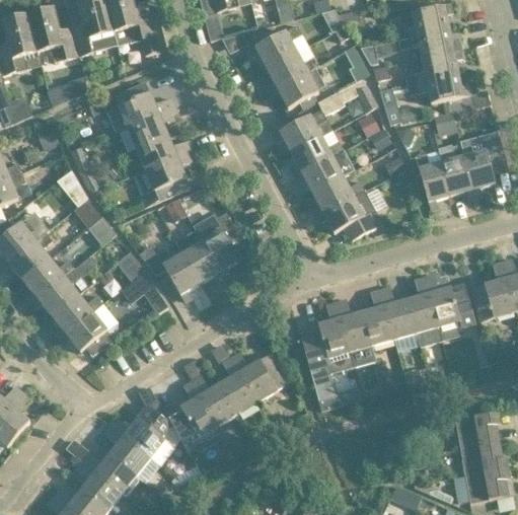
[(83,24),(72,27),(79,56),(117,46),(114,31),(104,0),(80,0),(77,1),(83,24)]
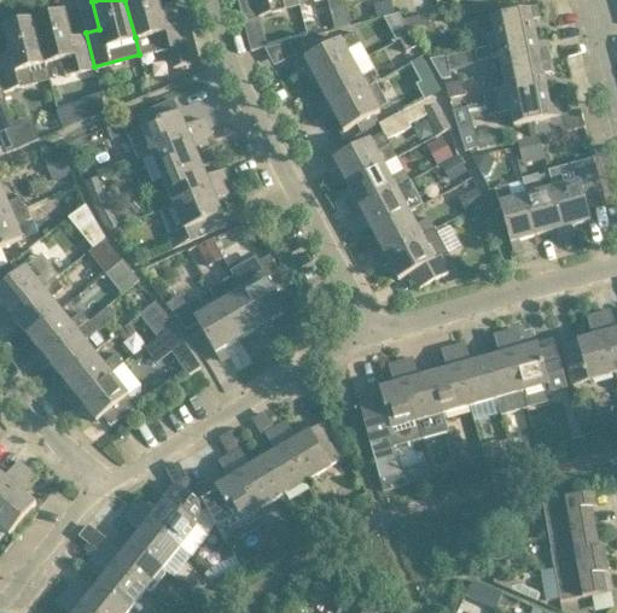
[(124,0),(135,38),(150,34),(155,51),(168,47),(173,65),(190,62),(176,10),(162,13),(158,0),(124,0)]
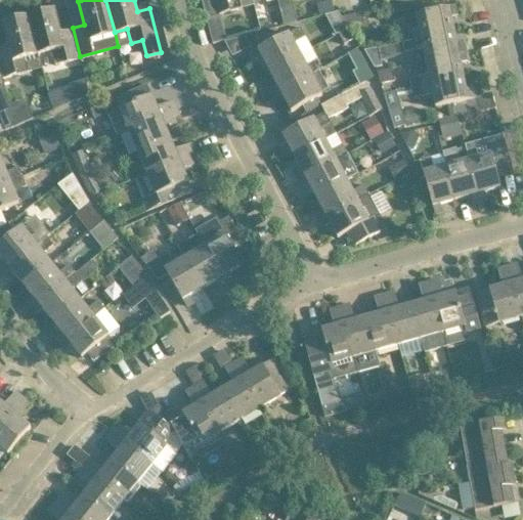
[(201,0),(206,18),(207,17),(207,14),(241,6),(238,0),(201,0)]
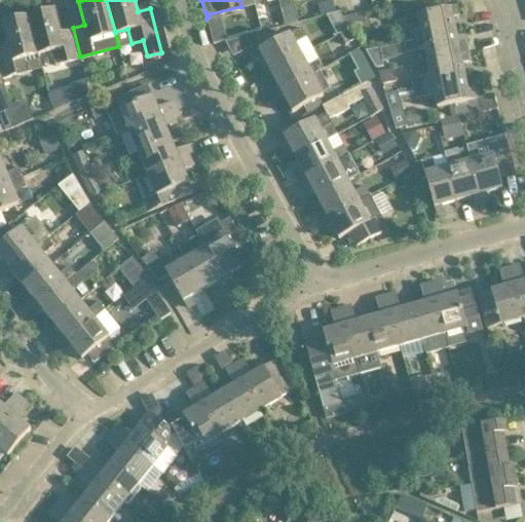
[(400,40),(403,39),(455,29),(452,16),(460,14),(458,4),(417,12),(419,23),(397,28),(400,40)]
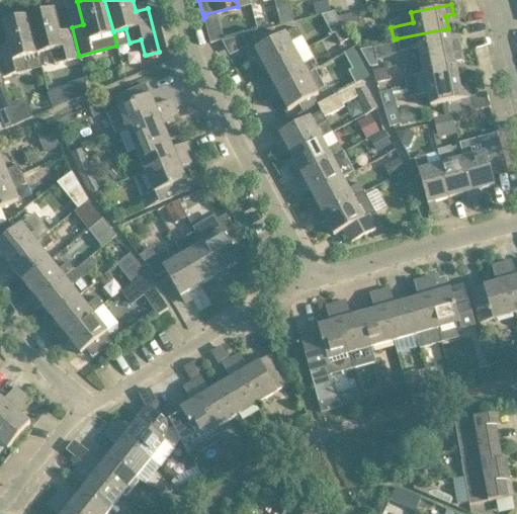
[(54,7),(27,13),(37,52),(50,49),(54,62),(79,56),(72,27),(60,30),(54,7)]
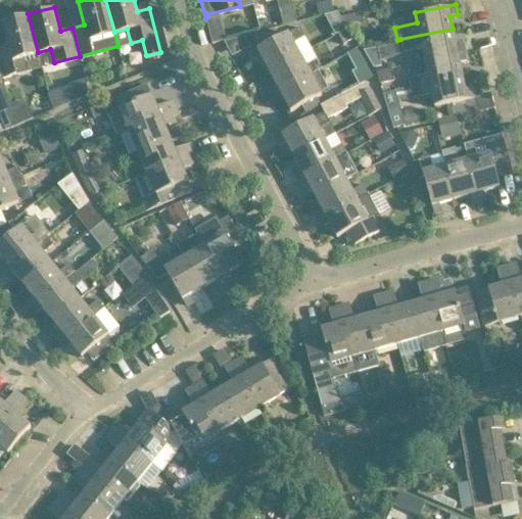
[(324,12),(335,32),(337,31),(345,27),(345,26),(346,26),(339,14),(336,8),(324,12)]
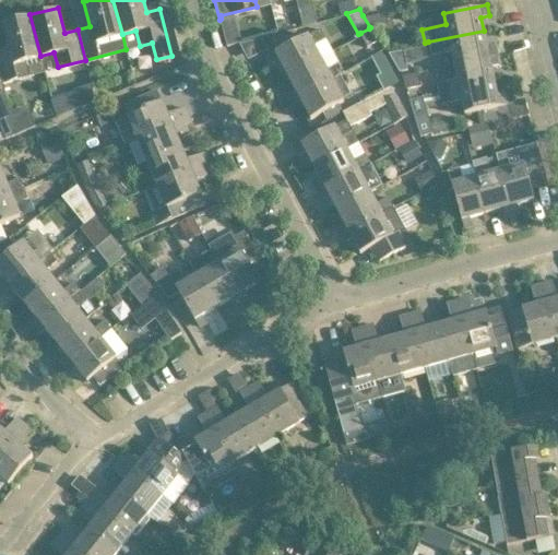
[(383,12),(363,15),(370,27),(387,24),(383,12)]
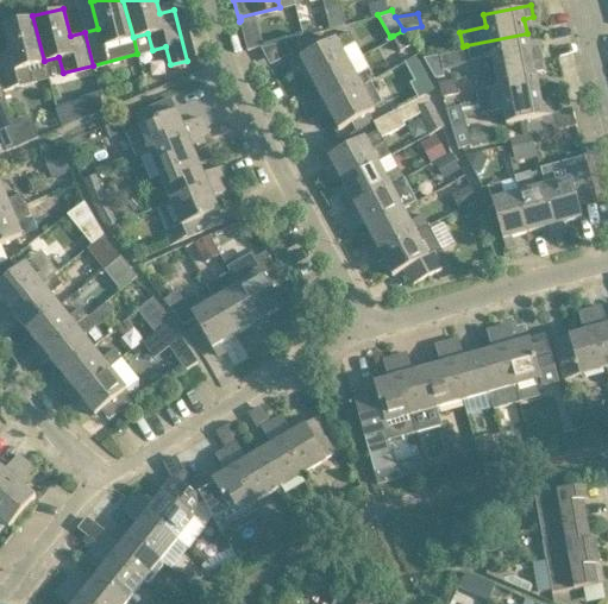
[(27,65),(44,61),(32,16),(1,24),(8,51),(0,52),(0,86),(1,89),(2,89),(32,81),(27,65)]
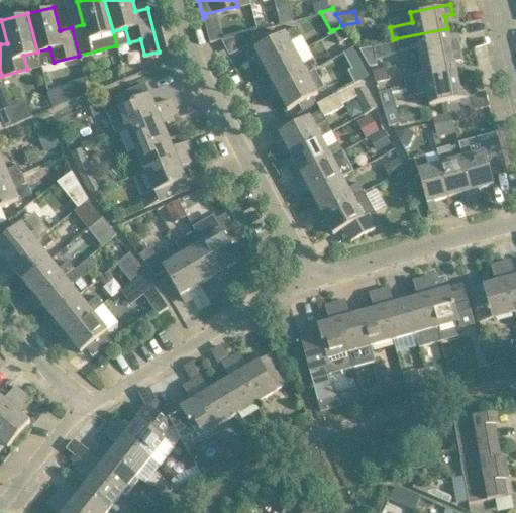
[(258,54),(265,68),(295,50),(289,40),(300,33),(295,24),(247,49),(251,57),(258,54)]
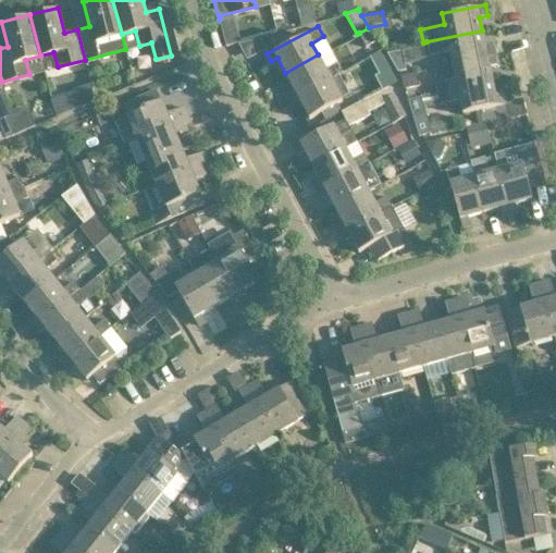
[(375,38),(369,27),(368,27),(368,28),(359,33),(366,45),(375,38)]
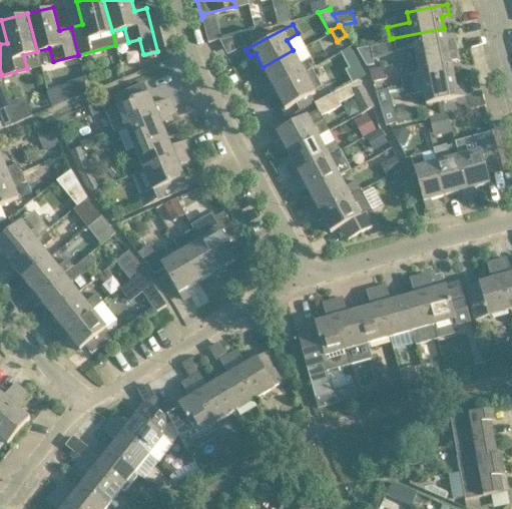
[(414,44),(416,57),(456,49),(454,40),(446,41),(444,28),(393,38),(395,48),(414,44)]
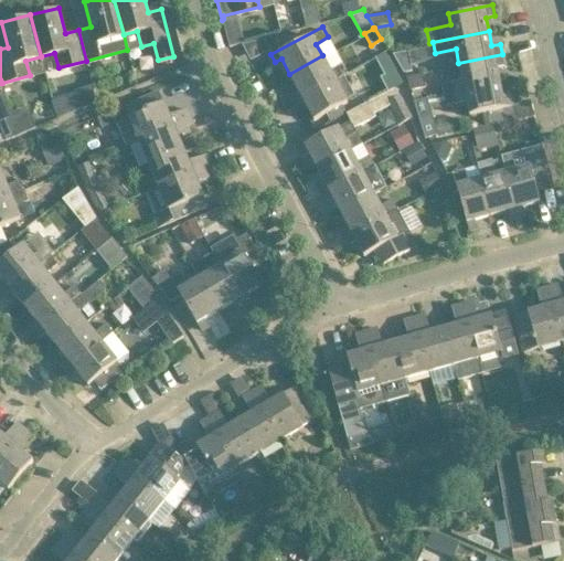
[(391,51),(403,71),(411,69),(406,48),(391,51)]
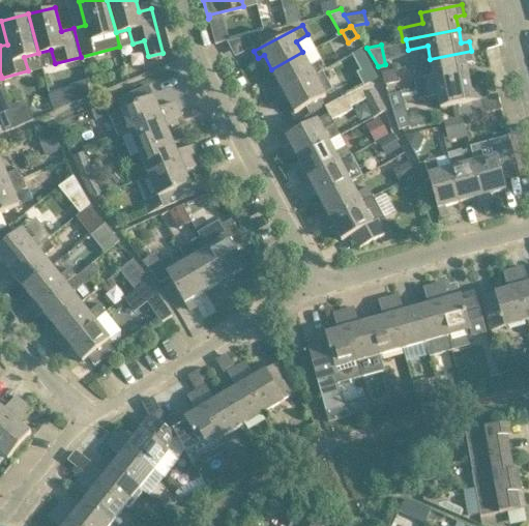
[(360,48),(350,53),(358,69),(370,63),(363,53),(360,48)]
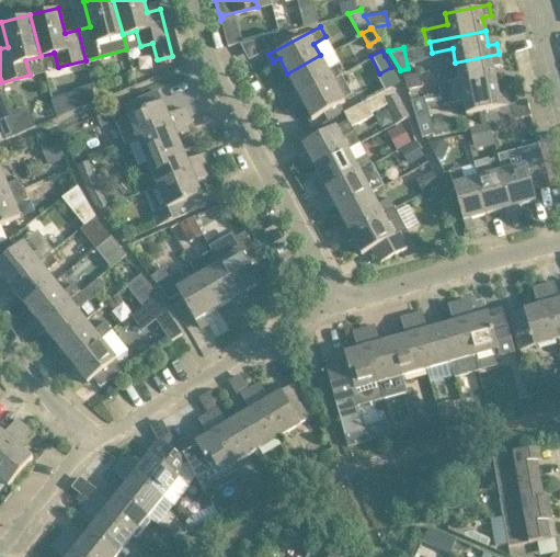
[(437,81),(440,91),(495,80),(492,66),(501,65),(499,54),(455,63),(458,77),(437,81)]
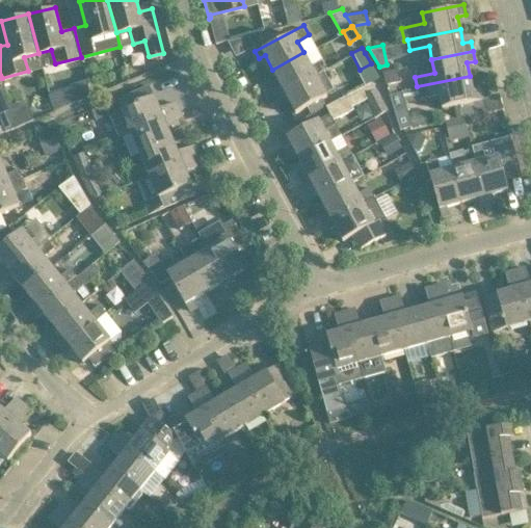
[(274,86),(277,94),(326,67),(321,57),(310,63),(303,52),(272,70),(280,83),(274,86)]
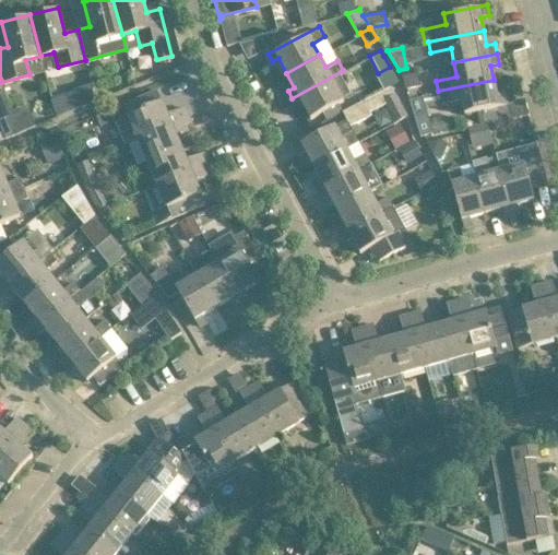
[(343,70),(292,98),(295,105),(301,102),(310,117),(343,99),(335,86),(348,80),(343,70)]
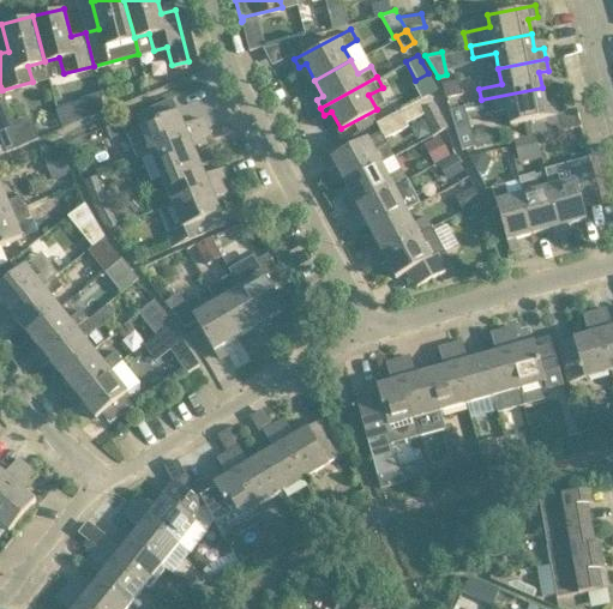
[(440,80),(444,95),(461,91),(457,77),(440,80)]
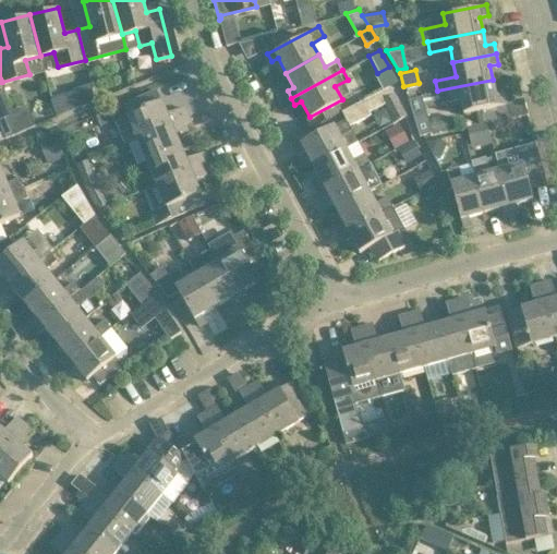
[(509,116),(504,92),(496,94),(493,80),(437,91),(439,100),(459,96),(462,112),(463,112),(481,108),(483,121),(496,118),(509,116)]
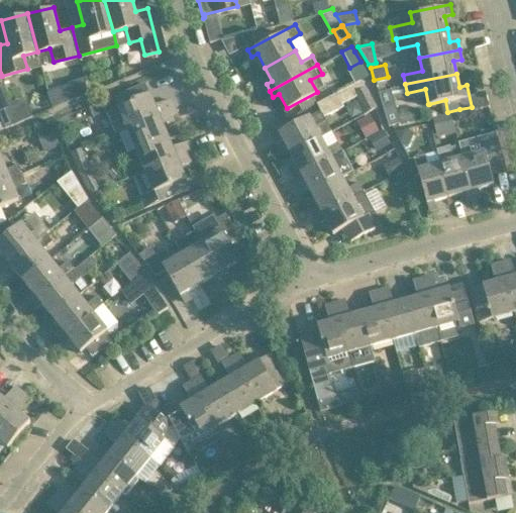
[(84,76),(67,81),(68,85),(72,98),(88,91),(84,76)]
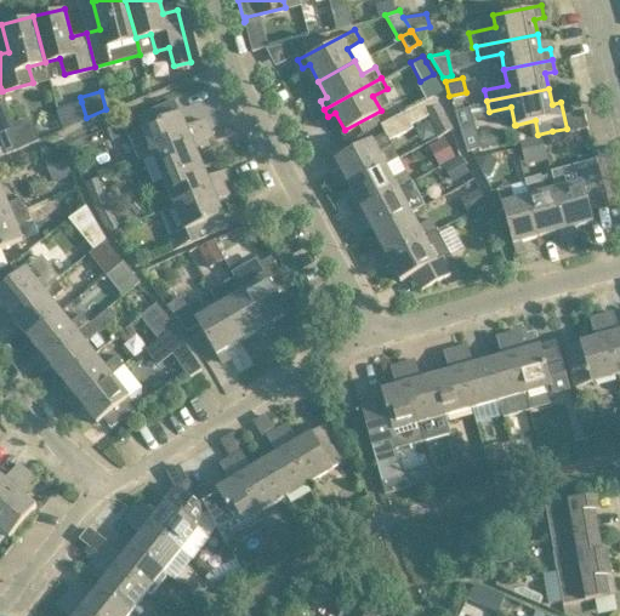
[(6,152),(15,148),(4,95),(0,96),(0,138),(6,152)]
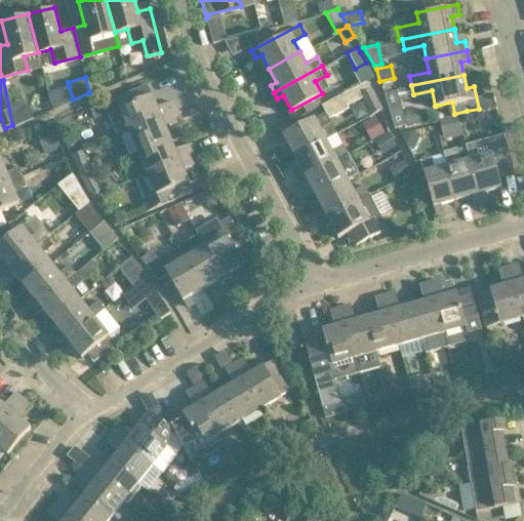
[(286,139),(293,154),(324,137),(319,126),(330,120),(328,116),(348,105),(347,103),(361,95),(369,112),(381,107),(371,85),(368,86),(365,80),(321,102),(325,110),(276,136),(280,143),(286,139)]
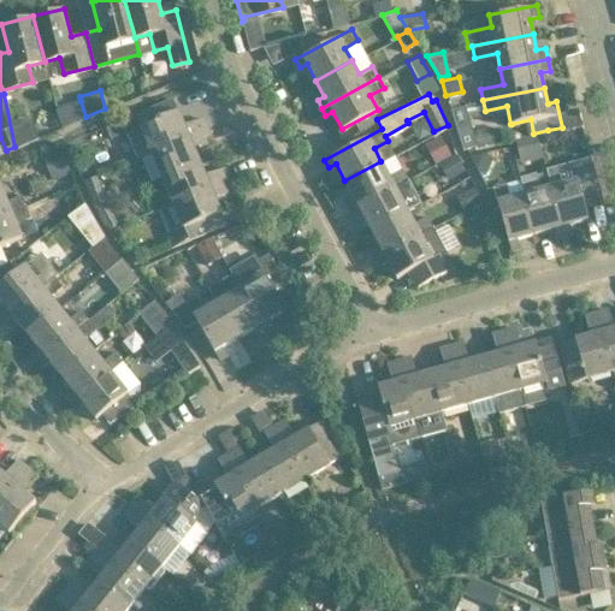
[(151,150),(151,152),(208,128),(203,116),(184,124),(171,96),(135,112),(140,124),(140,125),(140,126),(126,132),(137,155),(151,150)]
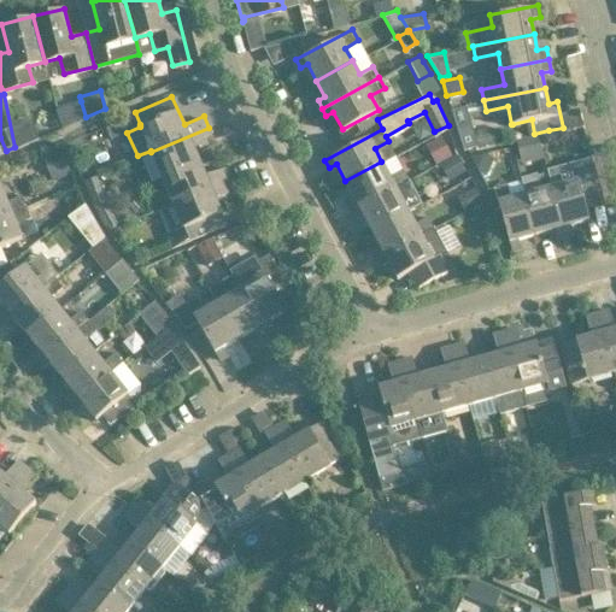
[(135,112),(106,124),(111,136),(140,124),(135,112)]
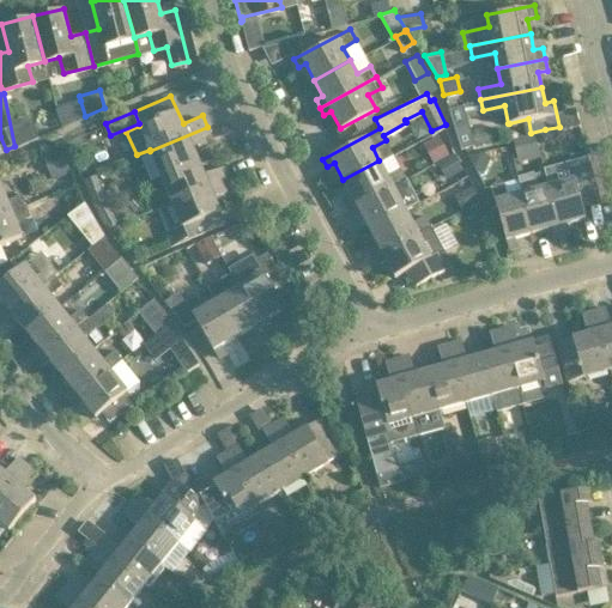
[(474,143),(468,121),(453,126),(459,147),(472,143),(474,143)]
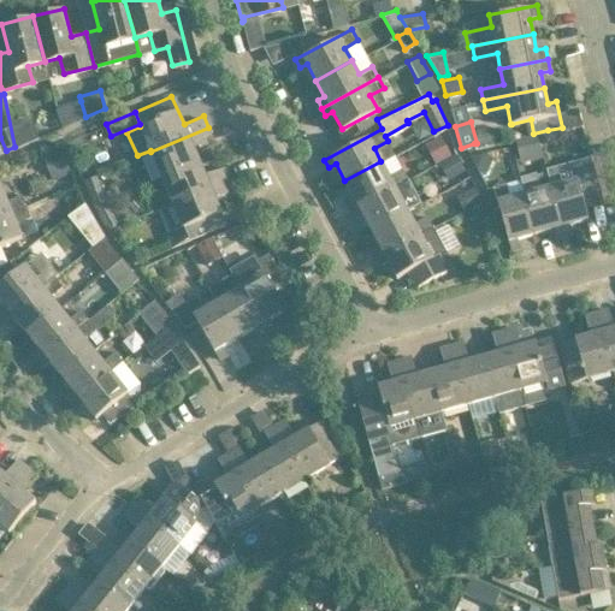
[(37,137),(35,125),(12,135),(15,147),(37,137)]
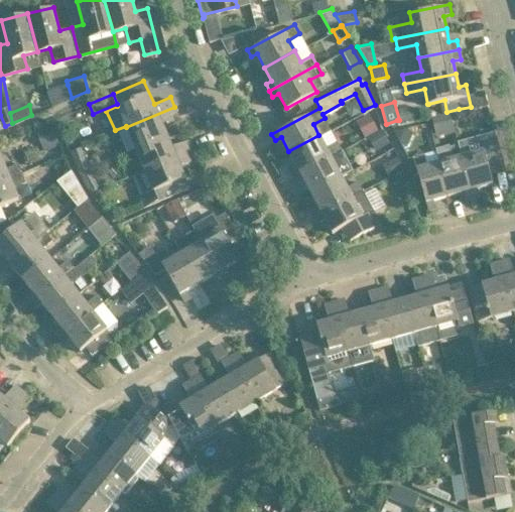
[(126,127),(135,147),(166,134),(162,123),(178,116),(174,107),(126,127)]
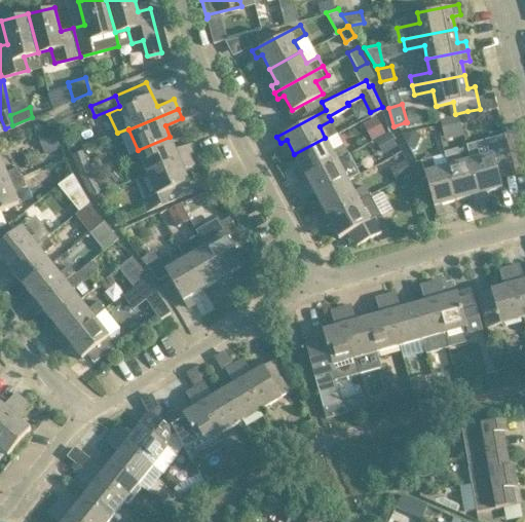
[(366,124),(372,136),(386,128),(379,116),(366,124)]
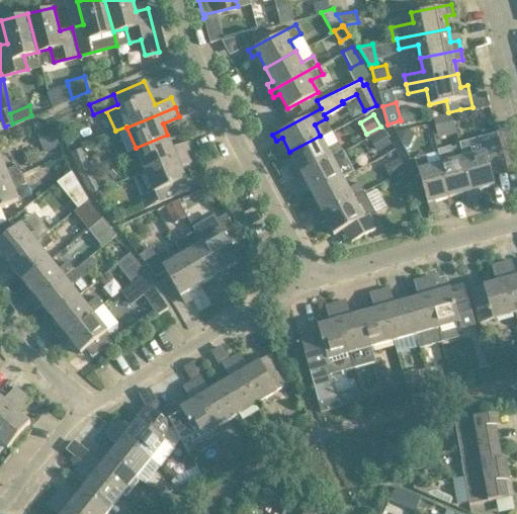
[(59,145),(51,124),(35,132),(44,151),(59,145)]
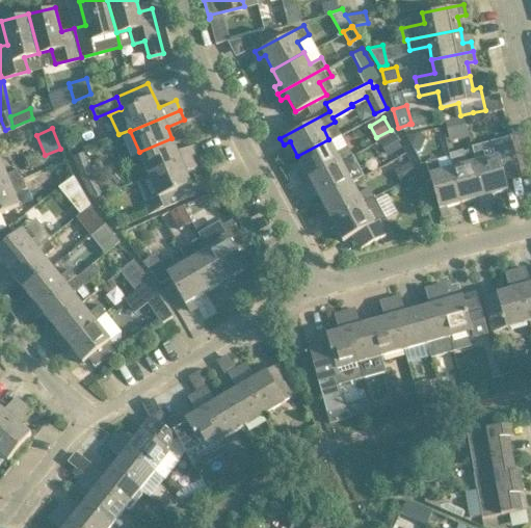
[(417,130),(404,133),(410,144),(417,147),(423,133),(417,130)]
